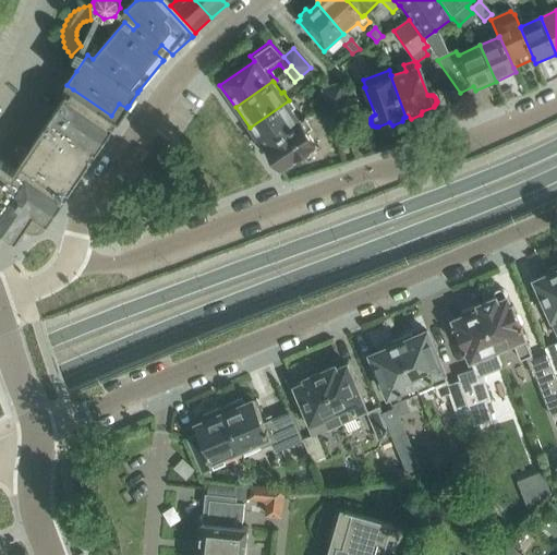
[(342,83),(328,88),(335,97),(337,101),(340,111),(351,107),(342,83)]
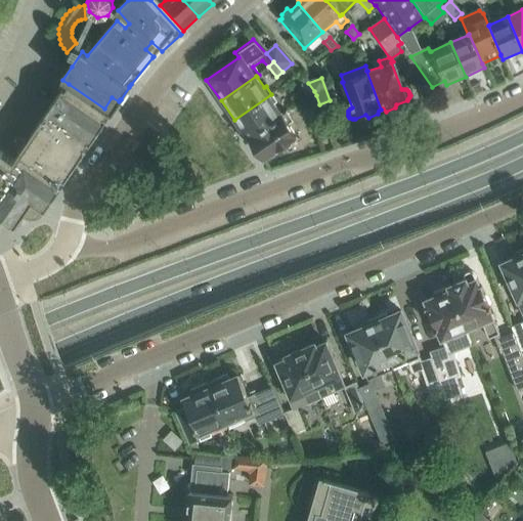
[(314,91),(308,83),(302,85),(307,98),(316,95),(314,91)]
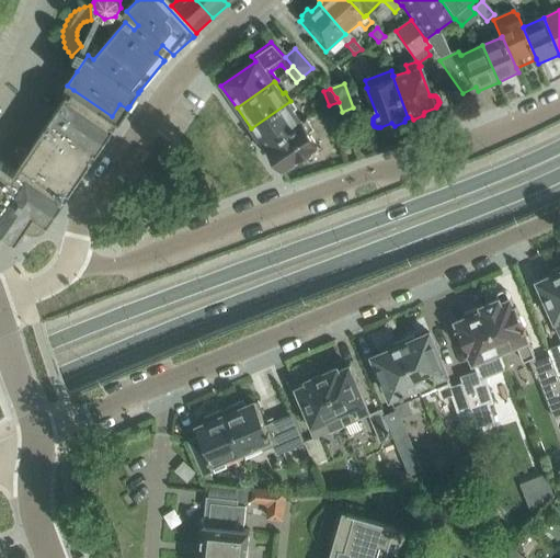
[(47,228),(114,127),(112,126),(117,120),(112,116),(73,90),(69,97),(67,95),(14,174),(0,164),(0,234),(16,246),(26,230),(29,231),(31,231),(34,231),(35,231),(37,231),(41,229),(43,228),(45,226),(47,228)]
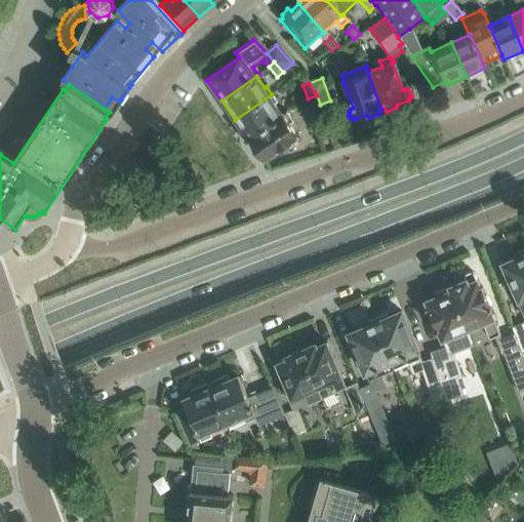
[(278,103),(272,94),(235,120),(249,141),(284,116),(283,115),(276,104),(278,103)]
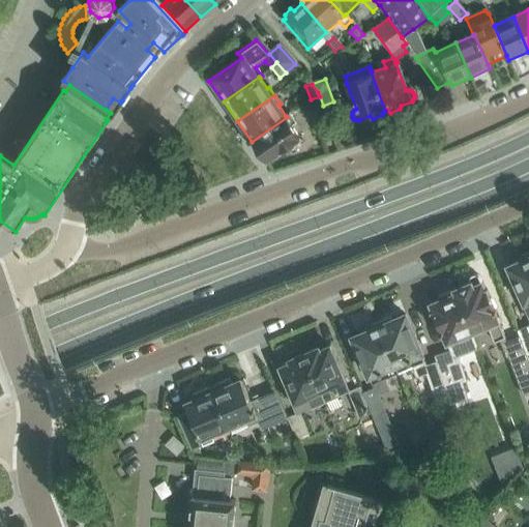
[(326,114),(323,106),(320,96),(311,99),(317,117),(326,114)]
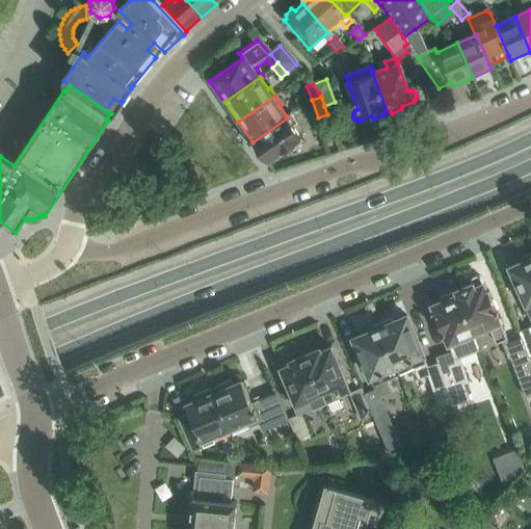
[(338,110),(335,102),(324,106),(327,114),(338,110)]
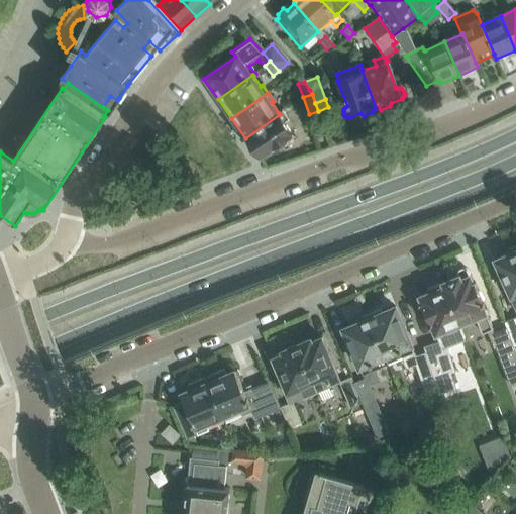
[(282,110),(279,113),(280,114),(245,138),(260,159),(294,134),(286,123),(289,120),(282,110)]
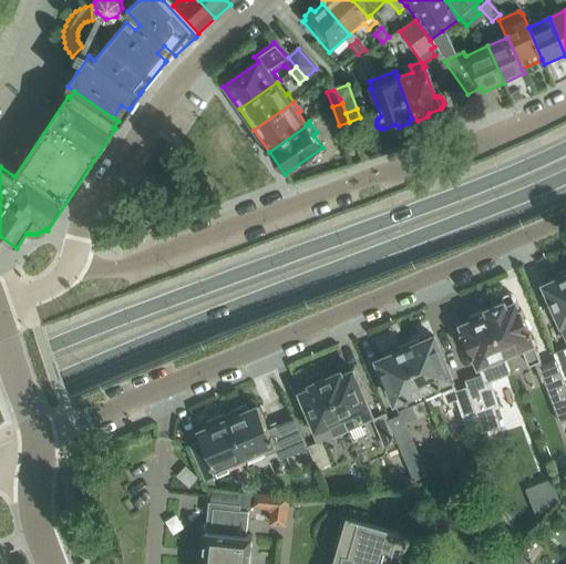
[(556,283),(542,288),(561,329),(565,341),(565,273),(554,278),(556,283)]
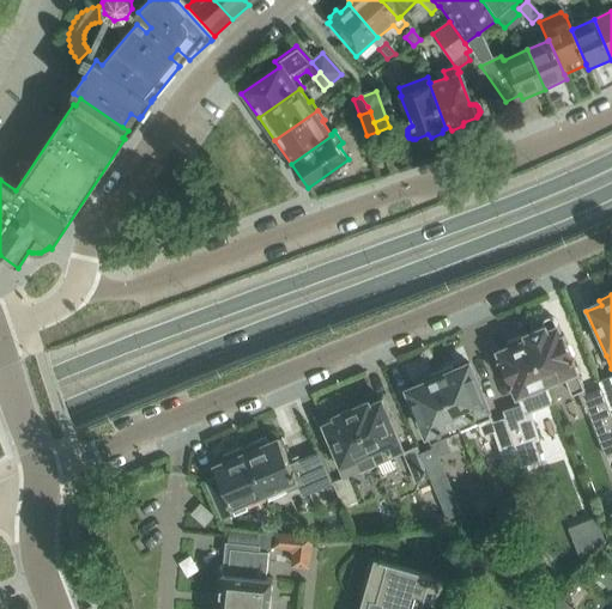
[(575,373),(555,324),(553,323),(552,322),(551,321),(550,321),(547,321),(546,321),(545,321),(545,322),(544,323),(543,324),(541,326),(541,327),(541,328),(541,329),(541,330),(525,338),(546,388),(565,381),(573,396),(577,394),(586,415),(588,415),(605,458),(611,455),(611,419),(607,407),(600,390),(583,396),(574,375),(575,373)]
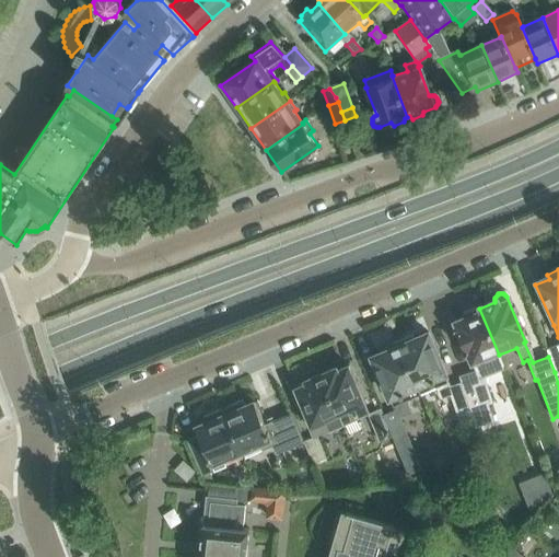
[(499,355),(479,309),(462,316),(464,321),(454,324),(472,367),(473,366),(475,371),(458,376),(461,384),(473,420),(476,429),(493,422),(488,406),(493,404),(485,379),(490,375),(484,361),(499,355)]
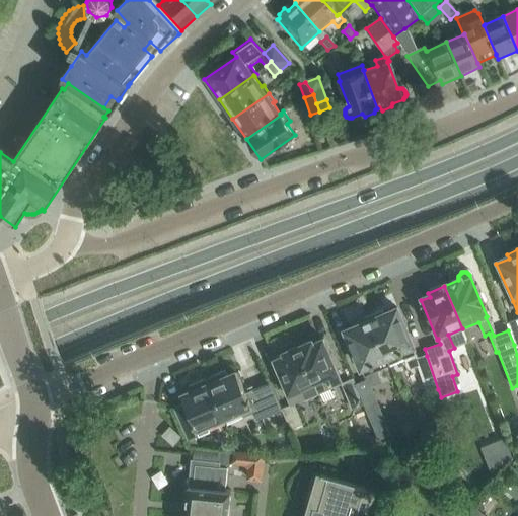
[(381,312),(368,318),(389,367),(403,360),(409,371),(418,368),(426,393),(438,389),(427,356),(417,359),(396,311),(383,316),(381,312)]
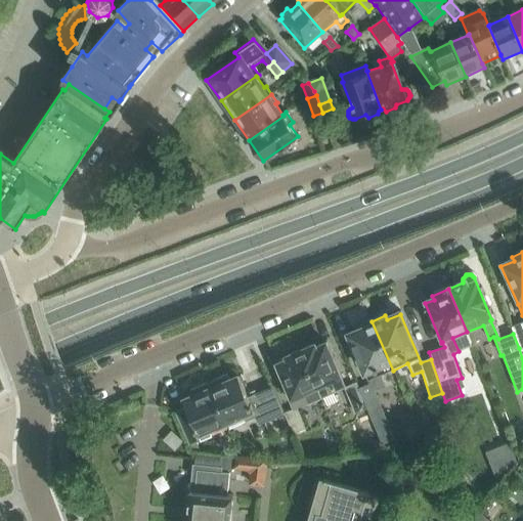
[(393,371),(372,321),(358,327),(360,331),(348,337),(365,376),(369,385),(358,389),(364,404),(382,446),(394,440),(374,392),(384,387),(380,376),(393,371)]
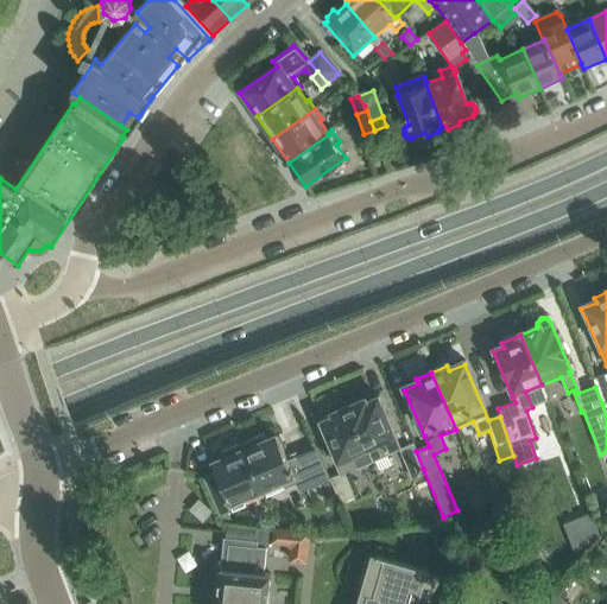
[(606,376),(606,375),(593,380),(595,387),(602,404),(606,415),(606,376)]
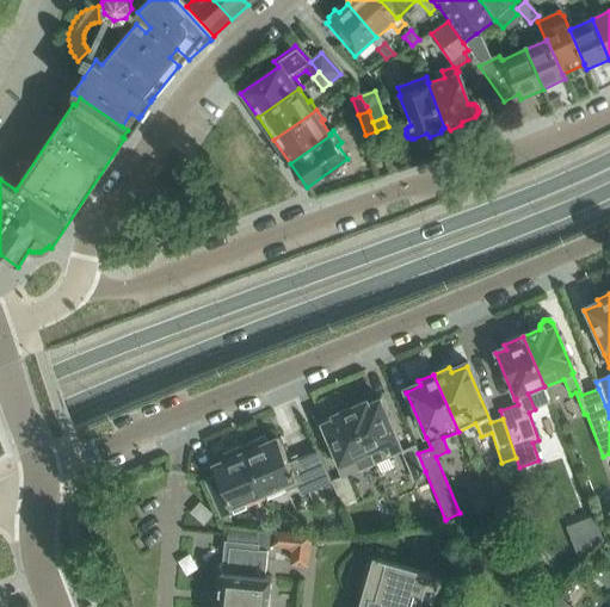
[(396,440),(380,402),(368,408),(365,404),(350,412),(371,464),(387,457),(384,453),(396,447),(394,441),(396,440)]
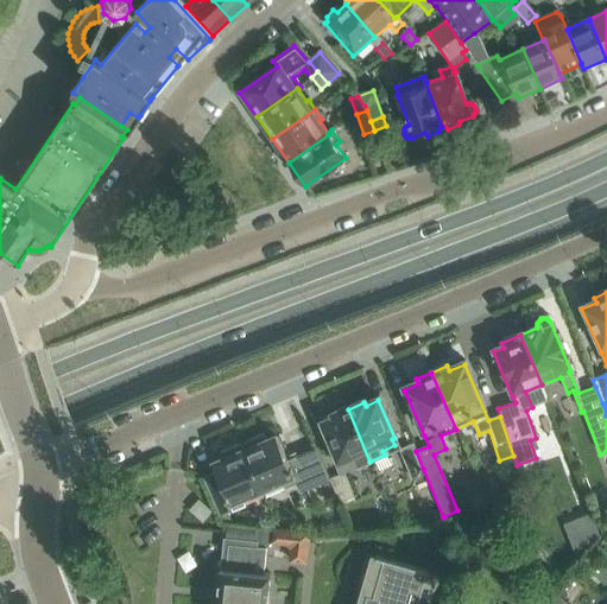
[(370,462),(348,409),(332,417),(333,419),(321,424),(337,462),(340,462),(342,468),(354,463),(356,468),(370,462)]
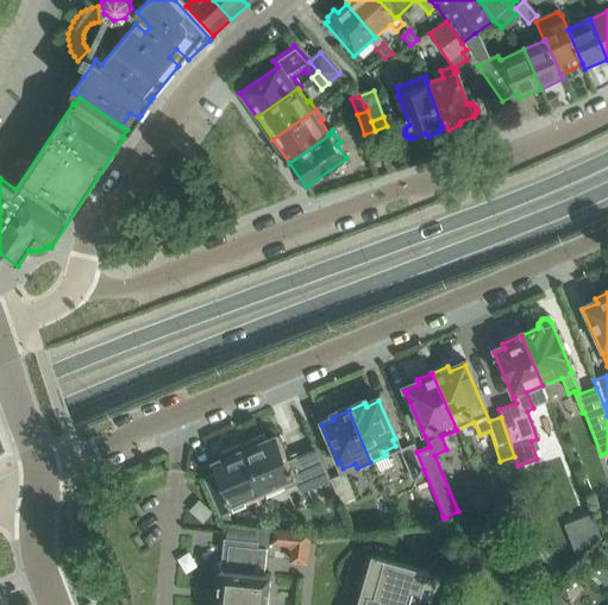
[(317,449),(287,462),(277,440),(267,443),(264,439),(243,447),(262,495),(282,486),(284,491),(309,480),(313,490),(330,483),(331,483),(330,481),(317,449)]
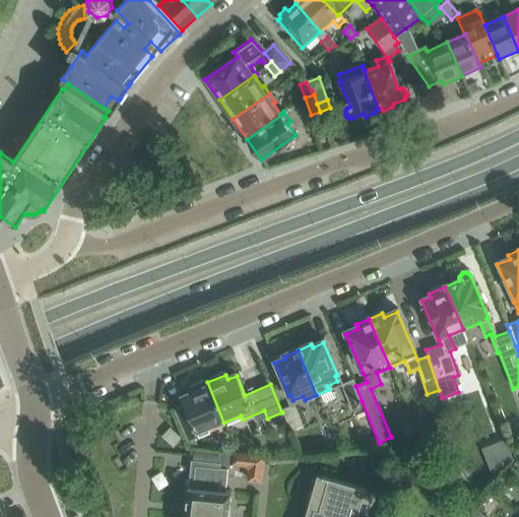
[(362,401),(355,386),(353,381),(340,386),(351,412),(361,408),(359,404),(361,403),(360,402),(362,401)]
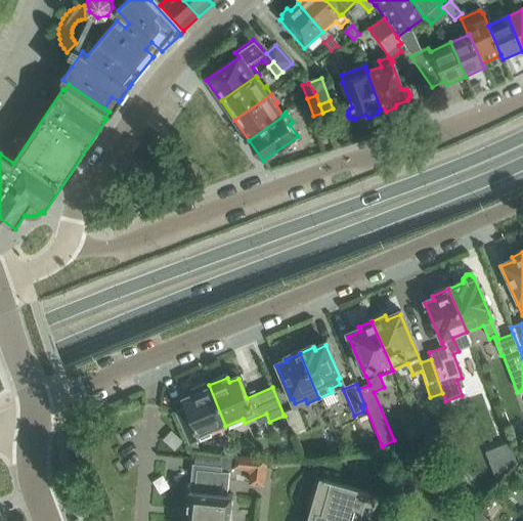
[(225,426),(209,385),(190,393),(192,398),(183,401),(185,408),(175,414),(189,446),(211,436),(210,433),(225,426)]
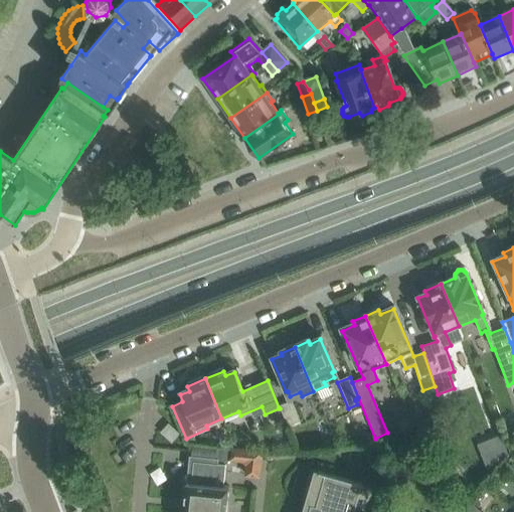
[(291,402),(279,407),(280,408),(279,408),(288,429),(300,423),(291,402)]
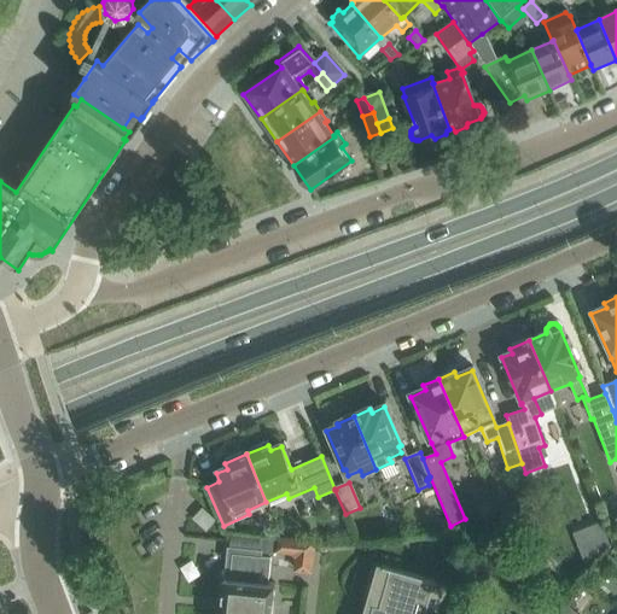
[(201,510),(191,522),(205,534),(215,524),(201,510)]
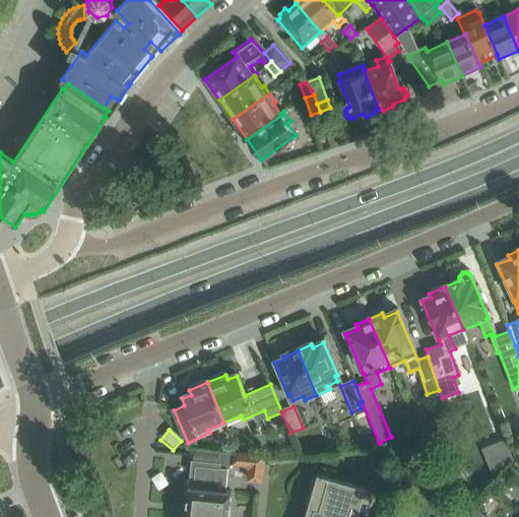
[(229,516),(232,493),(224,492),(228,470),(230,466),(231,456),(220,455),(219,469),(195,467),(193,489),(187,488),(183,516),(229,516)]
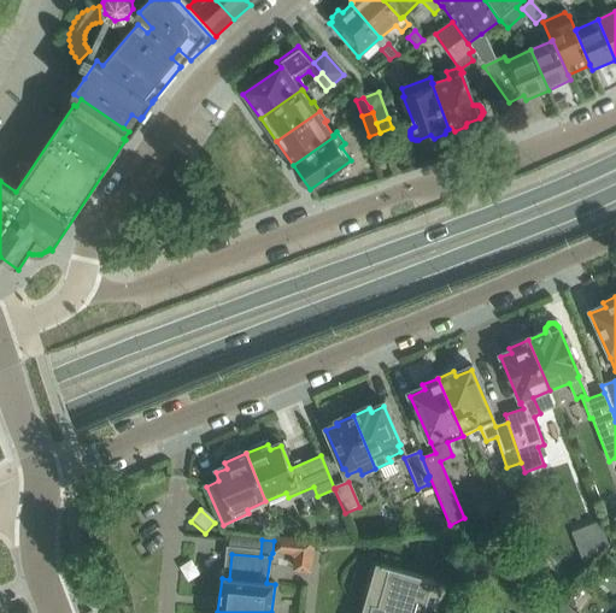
[(274,541),(273,553),(291,555),(293,559),(292,572),(311,575),(314,546),(274,541)]
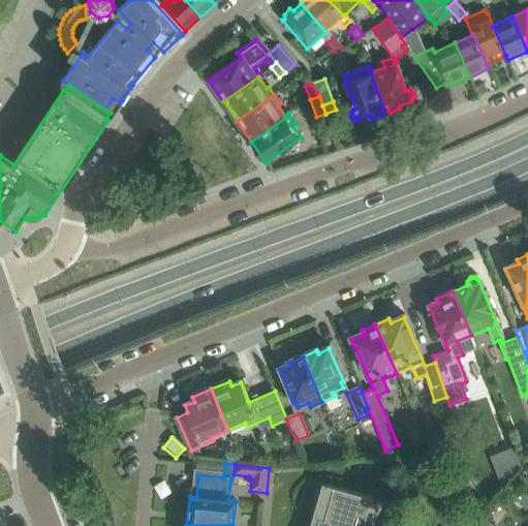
[(364,525),(371,499),(327,486),(327,488),(333,489),(323,520),(317,518),(317,520),(318,520),(316,525),(364,525)]
